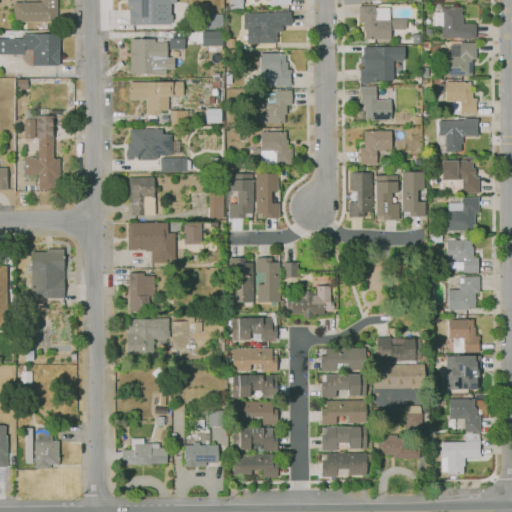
[(14,21),(14,2),(40,2),(40,0),(56,0),(57,20),(14,21)]
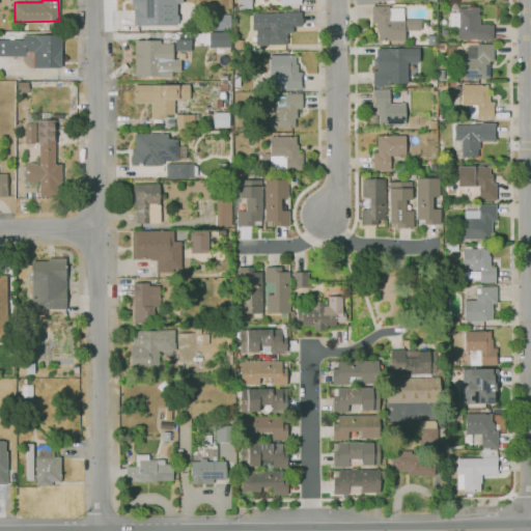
[(145,29),(145,20),(138,21),(137,0),(169,0),(170,5),(167,6),(168,20),(161,21),(162,28),(145,29)]
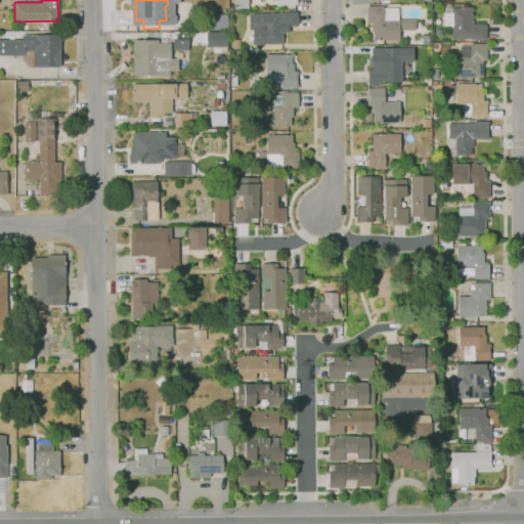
[(249,0),(249,8),(235,8),(235,0),(249,0)]
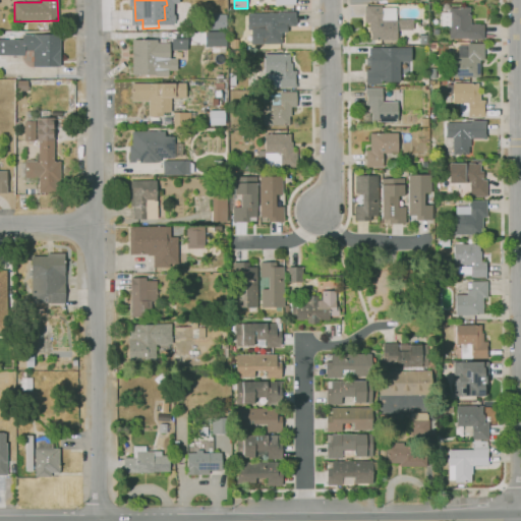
[(397,40),(370,39),(370,31),(368,31),(368,22),(364,22),(364,5),(382,5),(382,7),(396,8),(396,20),(397,20),(397,40)]
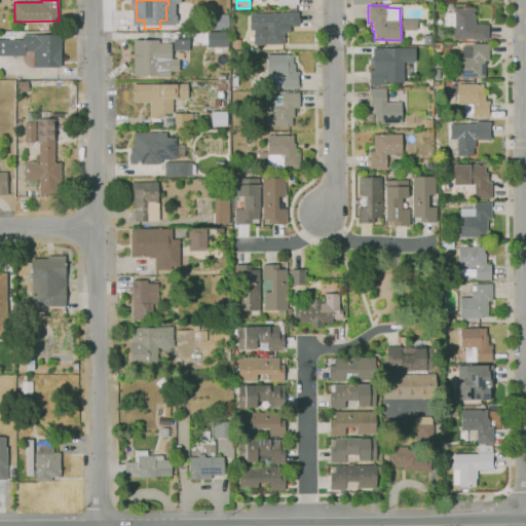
[(489,39),(473,39),(473,38),(453,38),(453,26),(447,26),(447,12),(453,12),(453,8),(468,8),(468,7),(475,7),(476,25),(479,25),(479,24),(485,24),(485,25),(488,25),(489,39)]
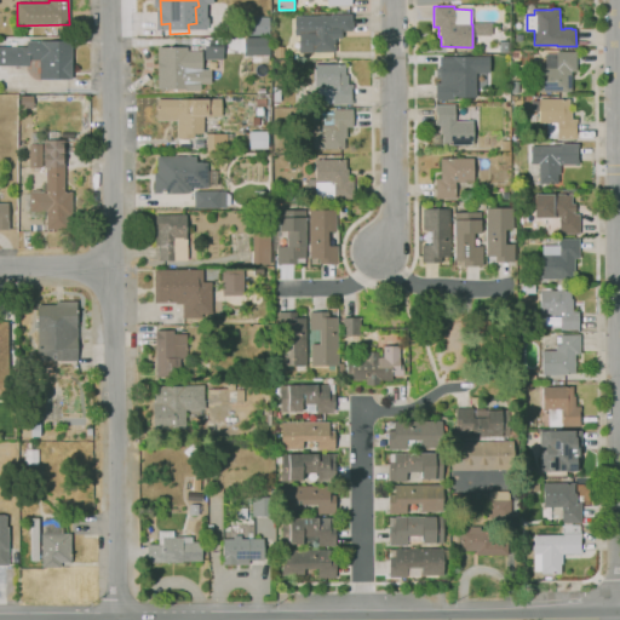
[(310,56),(310,16),(331,16),(331,15),(351,13),(351,21),(352,21),(352,29),(351,29),(351,30),(346,30),(346,33),(340,33),(339,30),(337,32),(337,36),(336,36),(336,51),(320,51),(320,56),(310,56)]
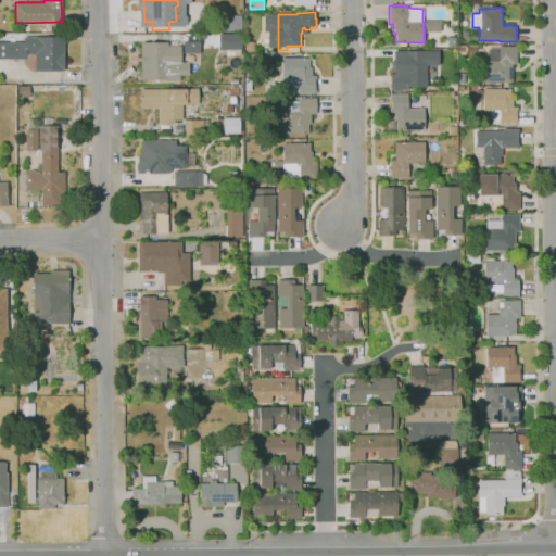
[(240,30),(224,32),(224,15),(240,15),(240,30)]
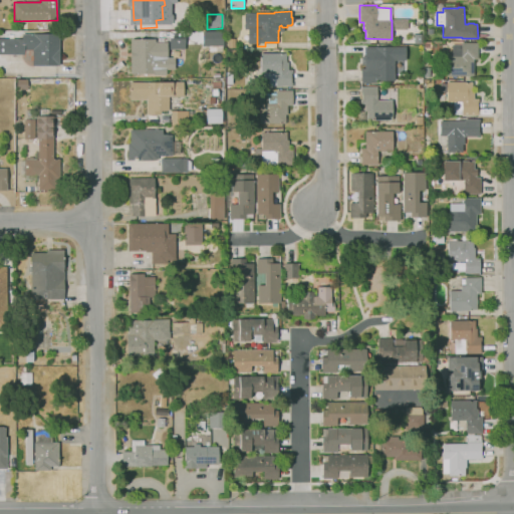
[(392,28),(405,29),(405,19),(393,18),(392,28)]
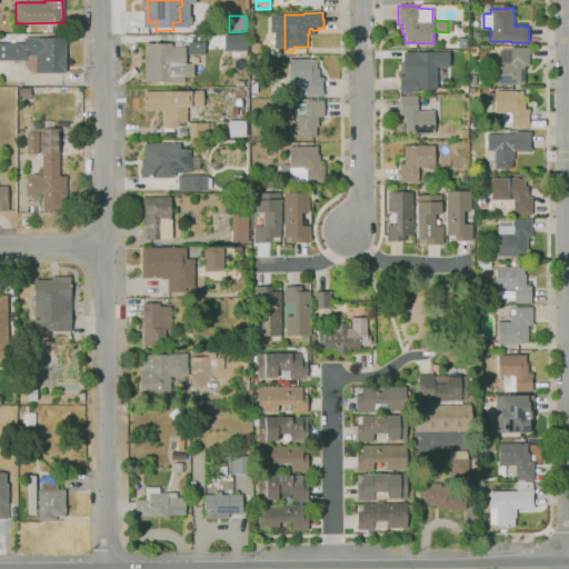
[(188,55),(188,33),(203,33),(205,55),(188,55)]
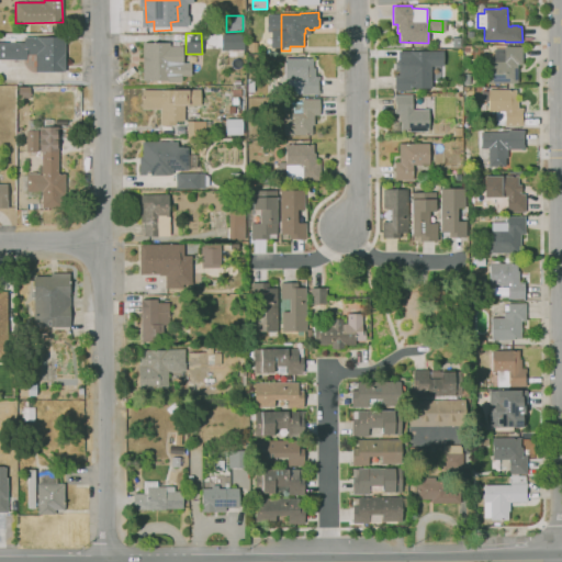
[(243,55),(229,56),(229,49),(222,49),(222,34),(244,34),(244,51),(243,51),(243,55)]
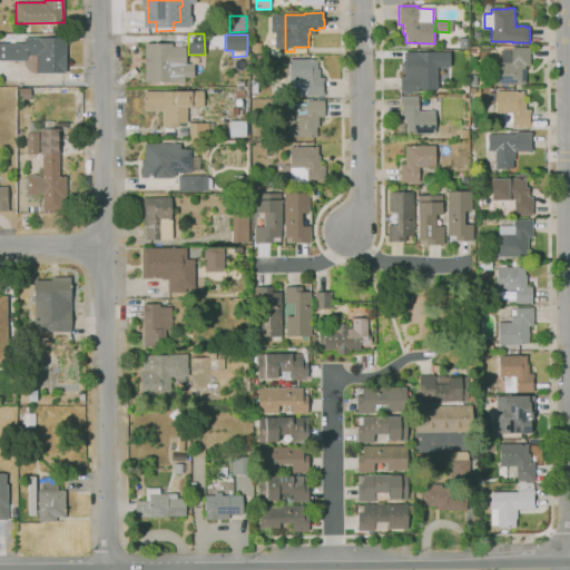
[(66,72),(37,72),(37,55),(28,55),(28,60),(0,60),(0,42),(25,43),(25,37),(66,37),(66,72)]
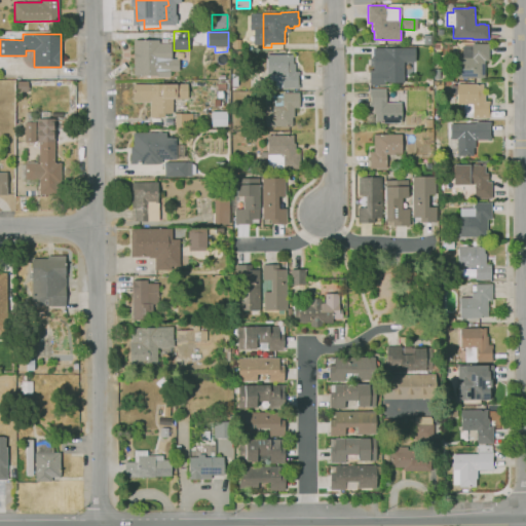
[(424,44),(423,35),(431,35),(431,44),(424,44)]
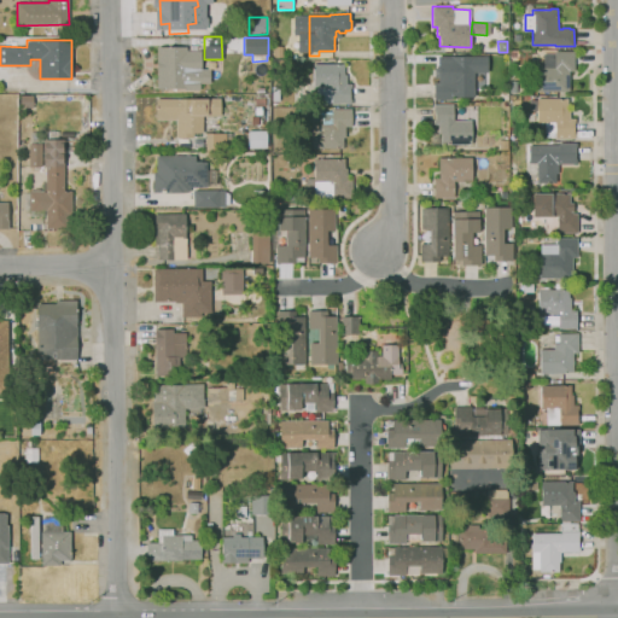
[(163,88),(163,68),(162,68),(161,47),(186,46),(186,51),(200,51),(202,71),(187,73),(187,87),(163,88)]
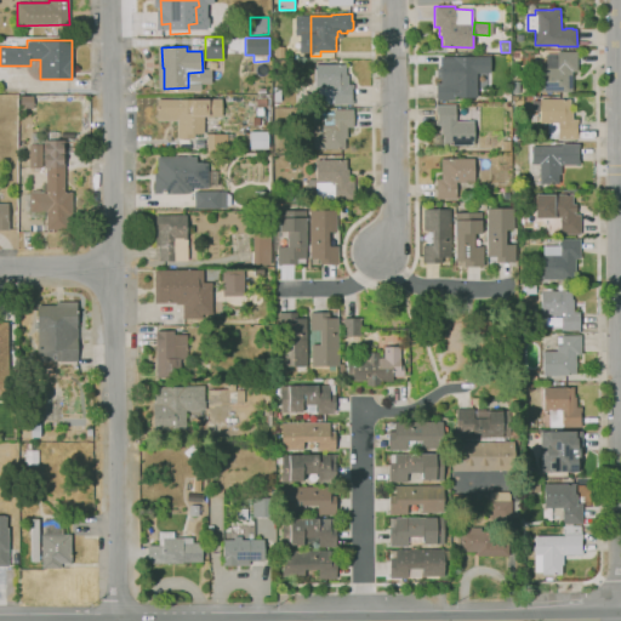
[(570,93),(539,93),(539,68),(546,68),(546,53),(557,53),(557,51),(576,51),(576,72),(570,72),(570,93)]
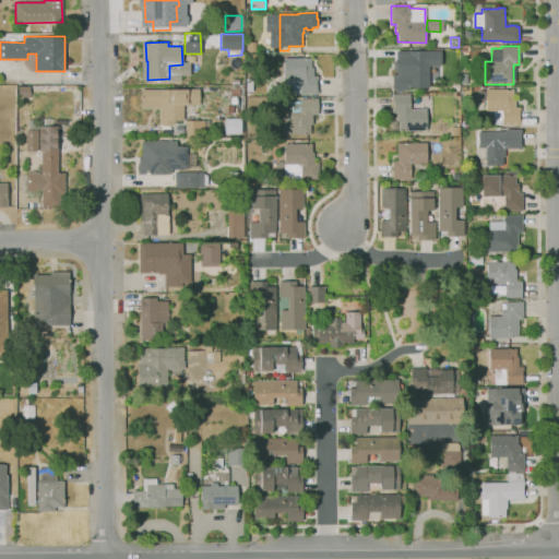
[(393,91),(392,74),(406,74),(405,57),(431,57),(431,48),(444,48),(444,71),(429,71),(429,86),(411,87),(411,91),(393,91)]
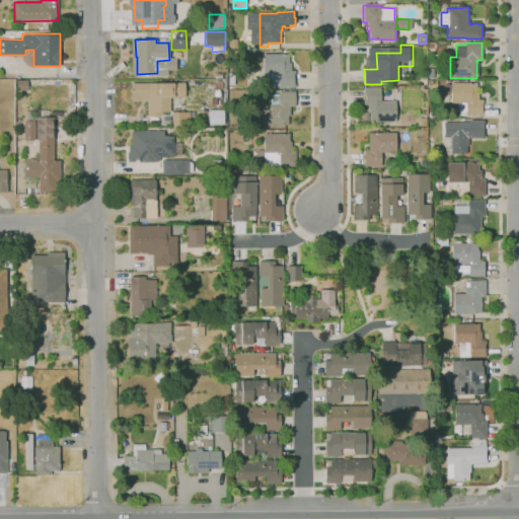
[(188,63),(187,52),(201,51),(202,63),(188,63)]
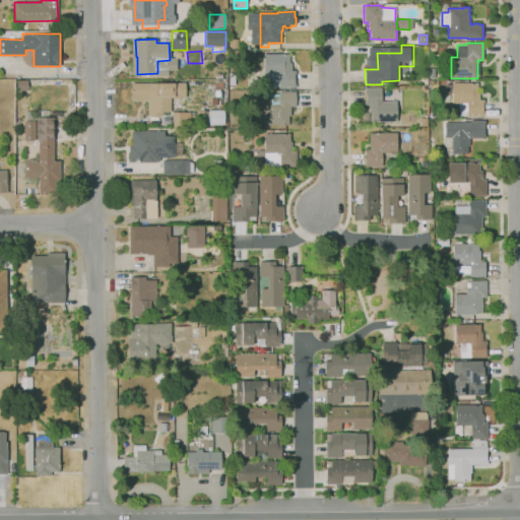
[(296,87),(279,87),(279,73),(265,73),(265,54),(290,54),(290,71),(295,71),(296,87)]
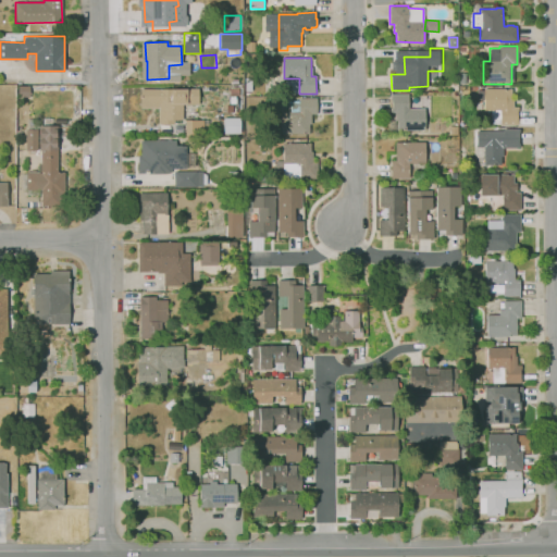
[(468,86),(458,86),(458,73),(468,73),(468,86)]
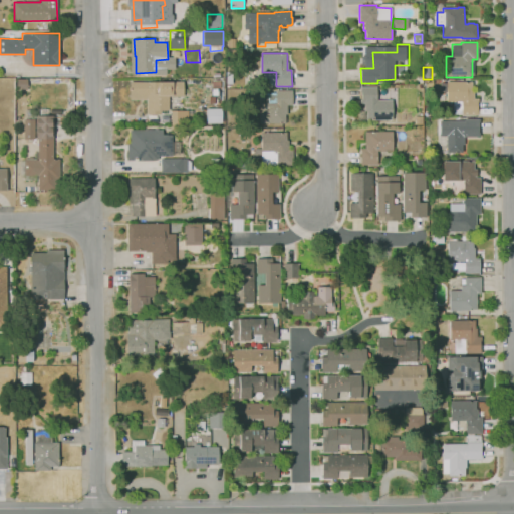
[(27,89),(18,89),(18,79),(27,79),(27,89)]
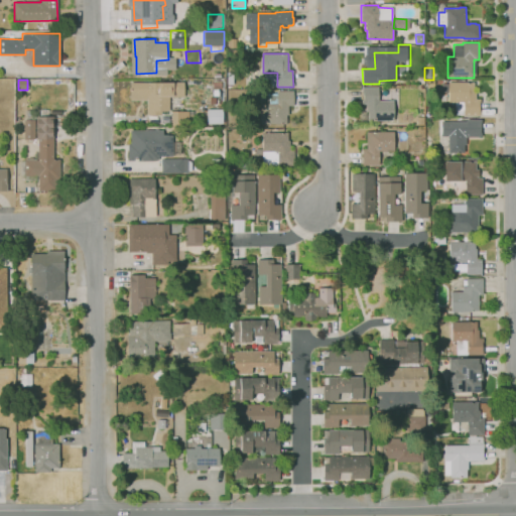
[(147,115),(147,100),(131,101),(130,83),(173,82),(173,83),(183,82),(184,97),(168,97),(169,111),(161,111),(161,114),(147,115)]
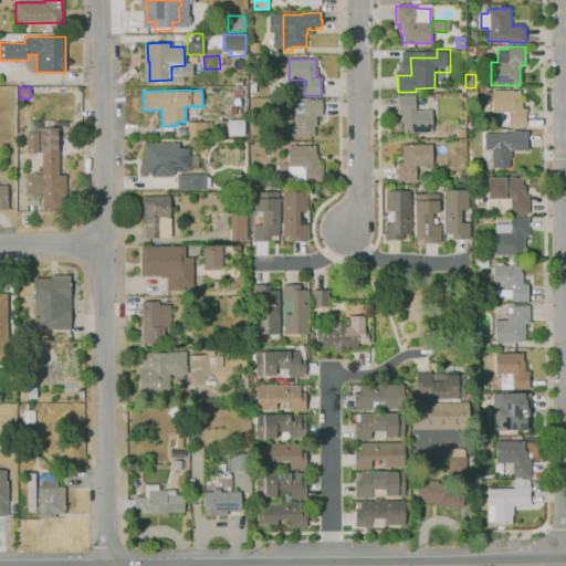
[(509,126),(509,122),(499,122),(499,112),(492,112),(492,91),(520,90),(520,101),(522,101),(522,108),(526,108),(527,126),(509,126)]
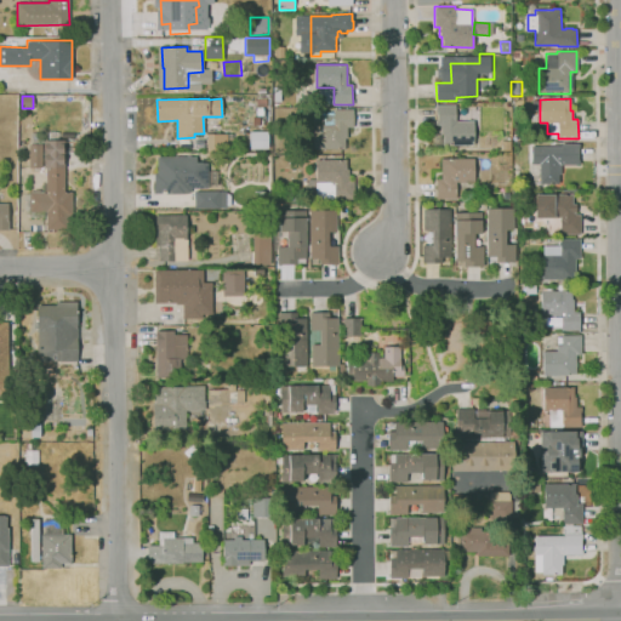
[(473,144),(434,146),(434,135),(440,135),(440,125),(436,125),(436,120),(438,120),(438,109),(436,109),(436,104),(456,104),(456,121),(473,121),(473,144)]
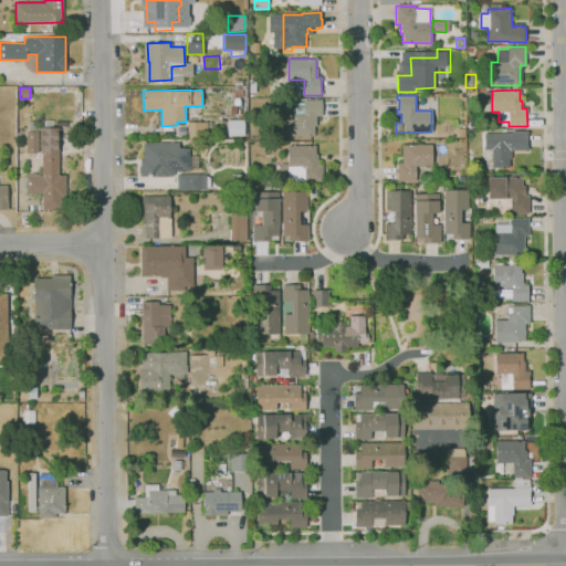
[(314,135),(285,136),(285,97),(304,96),(304,100),(322,100),(322,115),(316,115),(316,119),(316,125),(314,125),(314,135)]
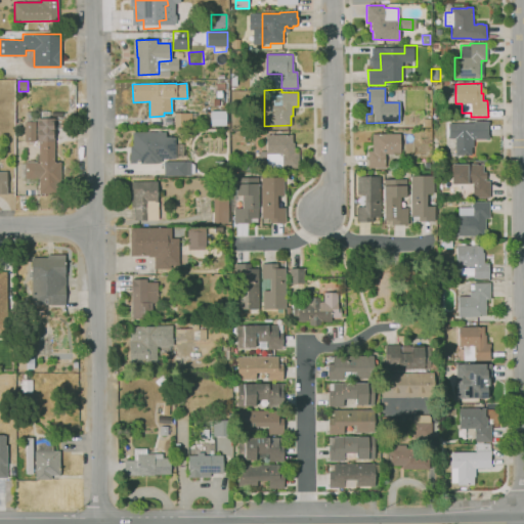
[(224,124),(223,111),(209,112),(210,125),(224,124)]
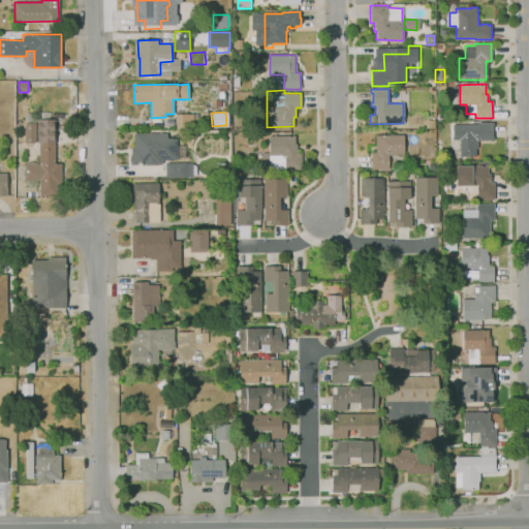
[(177,129),(176,115),(193,114),(193,115),(198,114),(198,120),(193,121),(194,128),(177,129)]
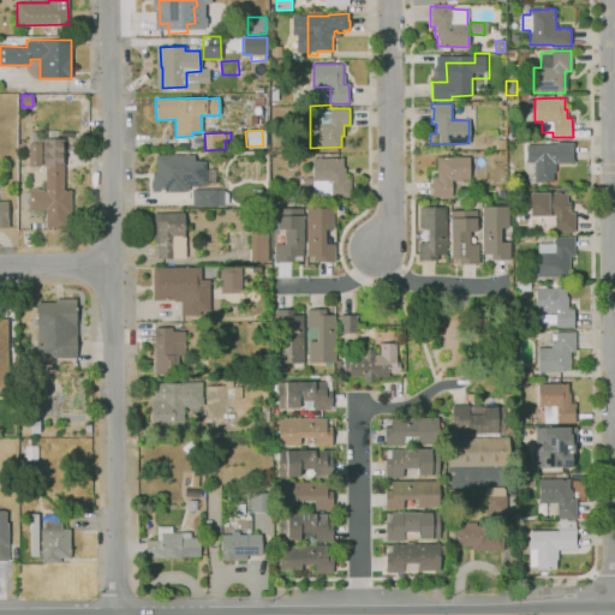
[(67,227),(46,227),(46,210),(43,210),(43,215),(29,215),(25,213),(24,191),(43,190),(42,180),(47,180),(47,165),(46,165),(45,154),(40,154),(40,165),(31,166),(31,139),(45,139),(46,136),(59,137),(59,139),(64,139),(64,190),(72,190),(72,213),(67,213),(67,227)]
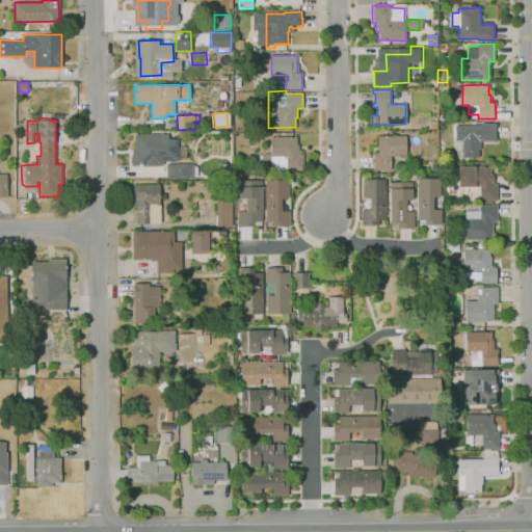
[(478,157),(462,157),(461,140),(455,140),(455,125),(478,125),(478,123),(496,123),(497,127),(495,127),(495,136),(496,136),(496,141),(478,141),(478,157)]
